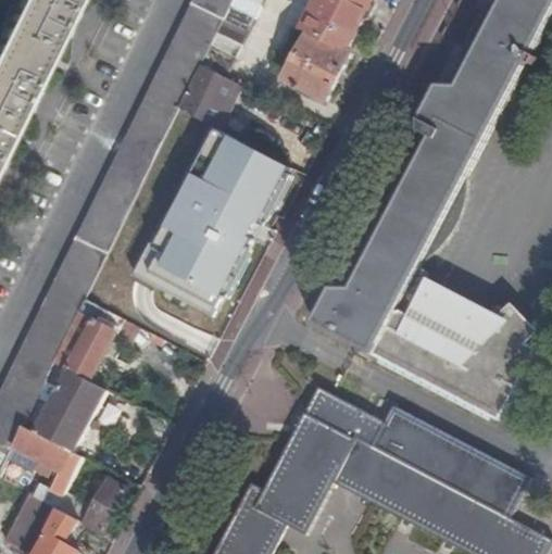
[(0,466),(11,444),(21,425),(44,379),(52,361),(74,317),(84,298),(127,211),(136,193),(146,174),(152,159),(170,123),(177,109),(201,60),(229,0),(190,0),(0,387),(0,466)]
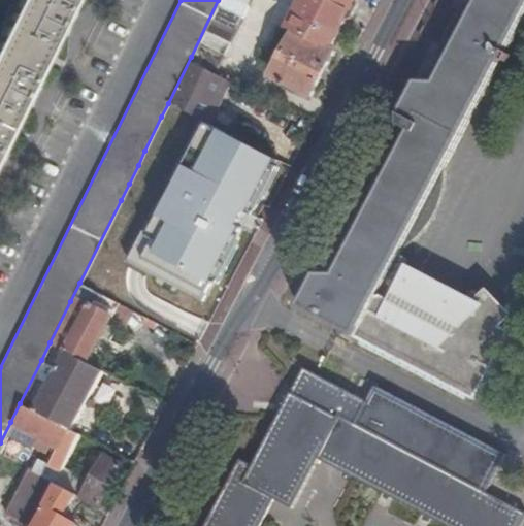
[(0,128),(63,0),(8,0),(0,18),(0,128)]
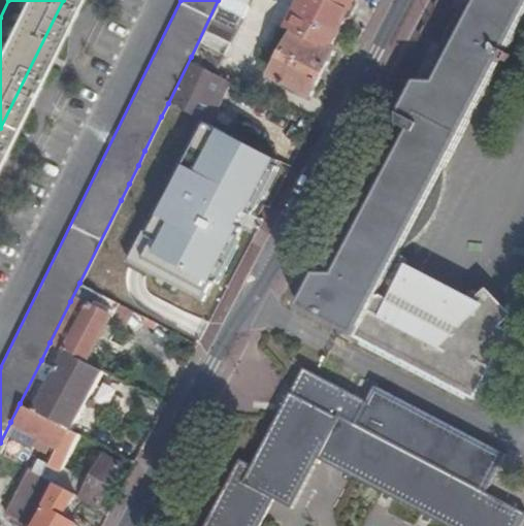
[(214,68),(246,4),(237,0),(218,0),(191,57),(214,68)]
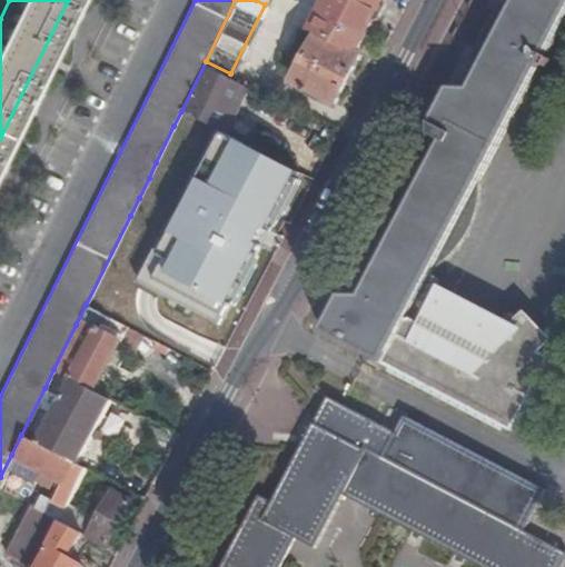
[(318,0),(306,26),(316,31),(350,50),(376,0),(318,0)]
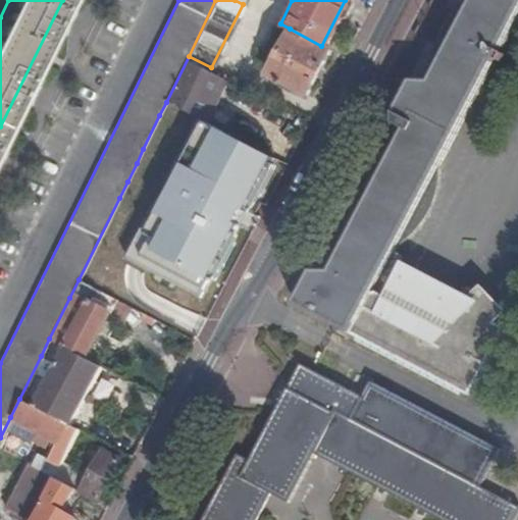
[(427,367),(451,380),(465,387),(472,375),(475,377),(502,326),(493,322),(504,311),(478,284),(471,292),(465,286),(435,316),(393,293),(389,301),(368,291),(392,247),(399,244),(406,238),(412,231),(420,222),(426,213),(431,203),(433,192),(436,170),(436,161),(491,57),(498,60),(502,52),(496,50),(517,5),(517,0),(468,0),(458,20),(453,20),(441,41),(445,44),(426,80),(408,79),(391,111),(406,118),(326,269),(308,268),(291,301),(425,372),(427,367)]
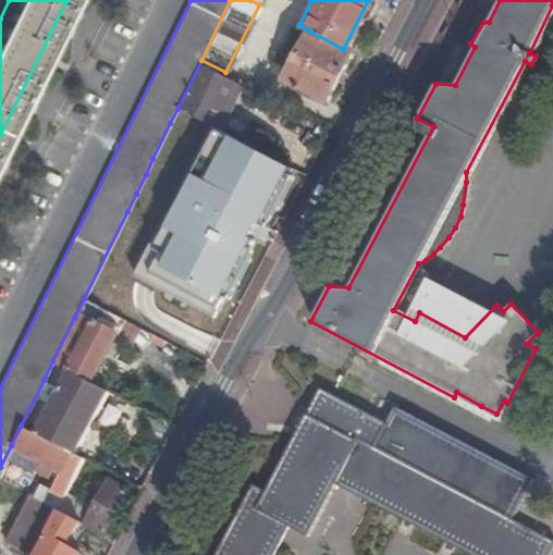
[(326,100),(349,52),(343,49),(309,31),(284,78),(326,100)]
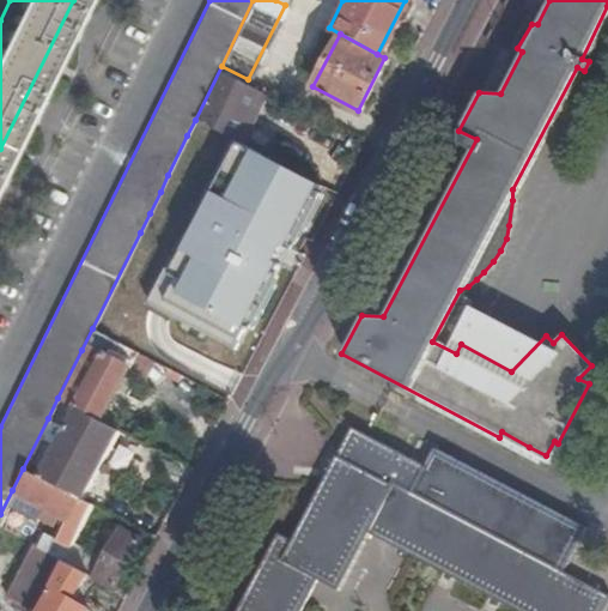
[(248,79),(222,66),(195,120),(232,139),(259,85),(248,79)]
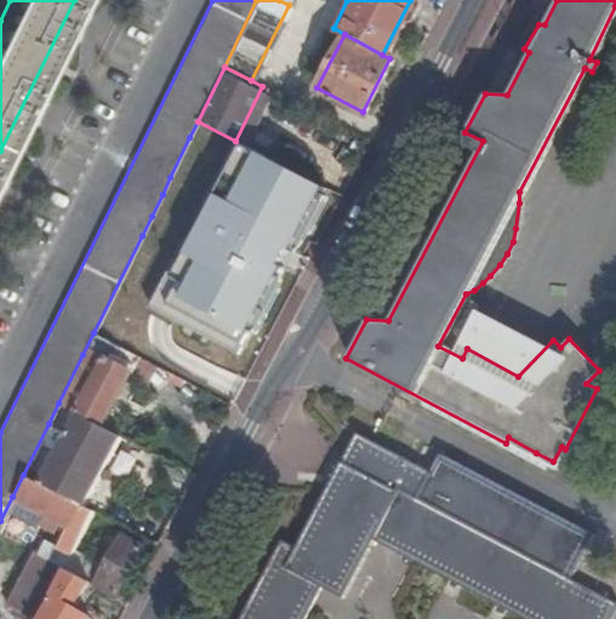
[(287,98),(269,90),(264,101),(281,109),(287,98)]
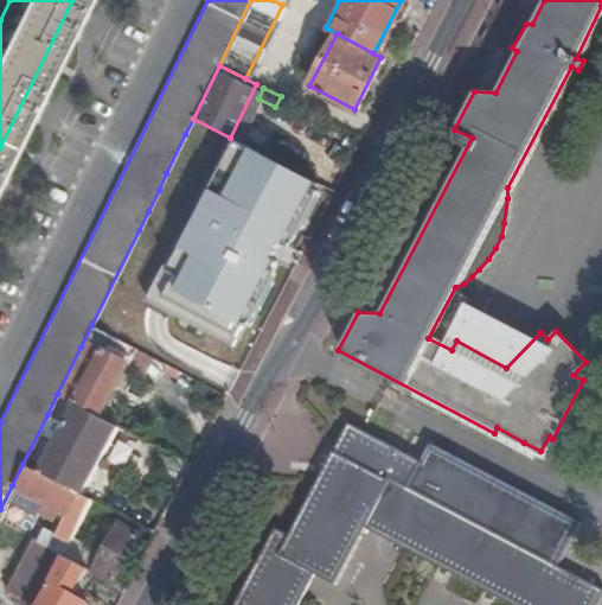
[(193,119),(185,134),(203,144),(178,191),(189,196),(180,212),(183,212),(177,223),(184,227),(164,271),(179,278),(203,230),(209,233),(253,148),(230,138),(193,119)]
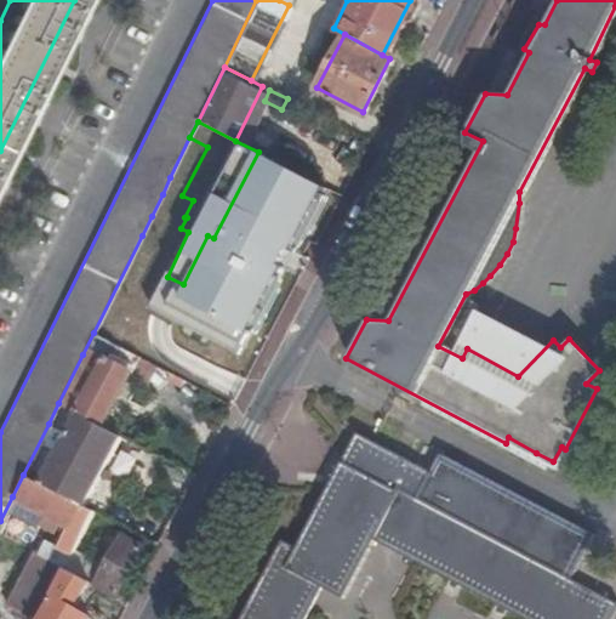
[(170,177),(163,194),(176,200),(182,185),(170,177)]
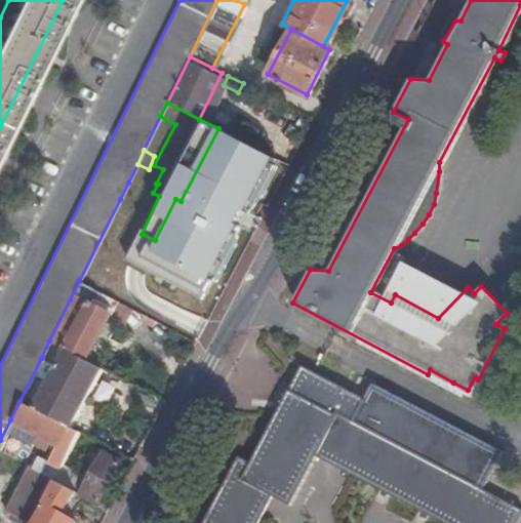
[(159,264),(169,269),(176,256),(157,247),(151,259),(159,264)]
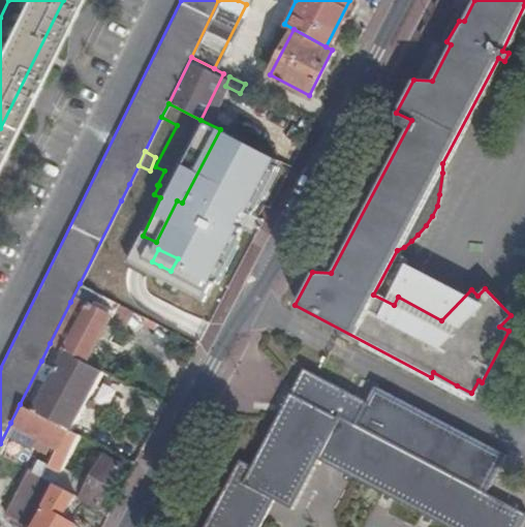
[(198,286),(171,271),(160,266),(139,307),(178,328),(198,286)]
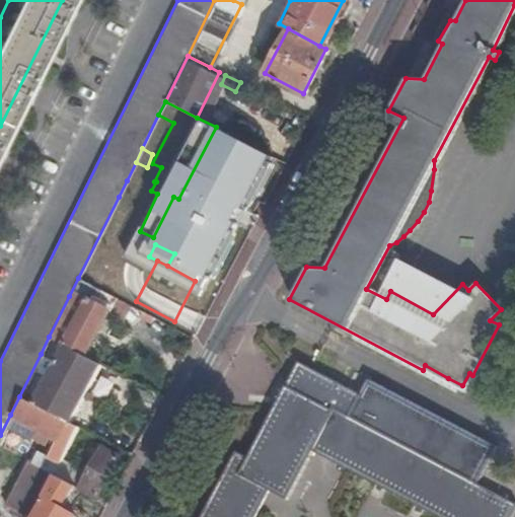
[(61,344),(62,344),(82,355),(104,308),(106,309),(113,297),(78,278),(69,296),(82,302),(61,344)]
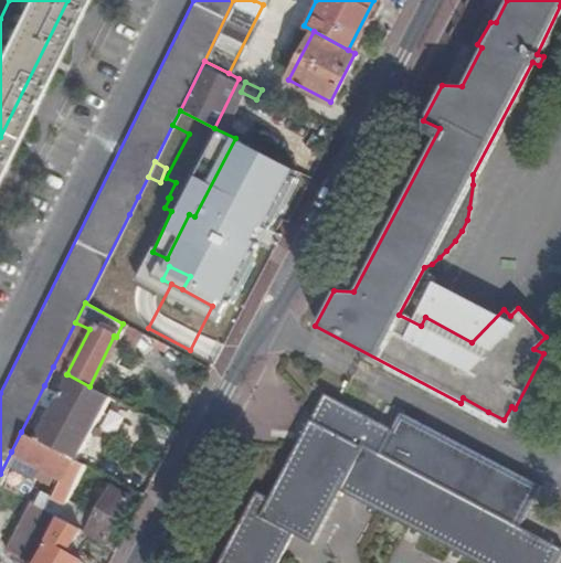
[(126,318),(123,324),(130,327),(133,322),(126,318)]
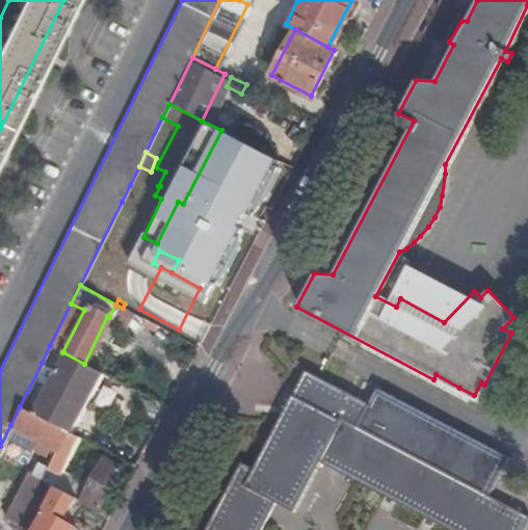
[(107,316),(84,364),(93,368),(116,321),(109,317),(107,316)]
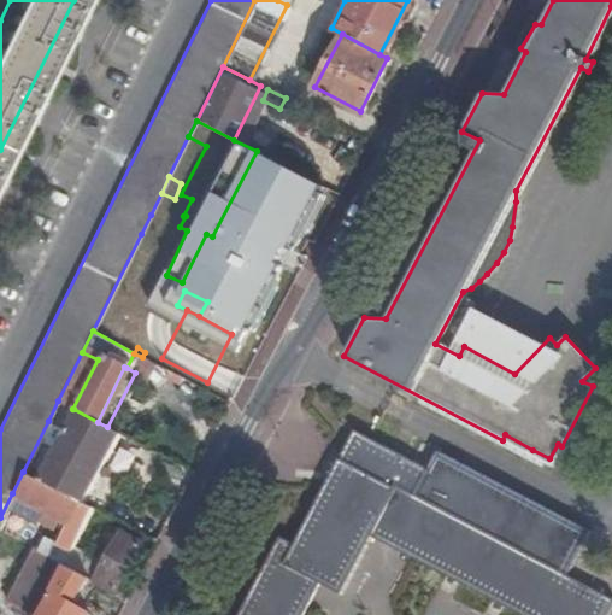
[(58,400),(48,421),(57,426),(66,405),(58,400)]
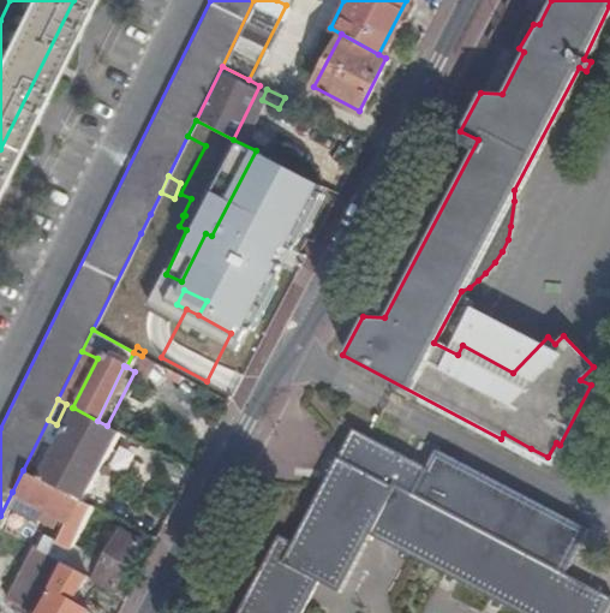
[(73,408),(36,477),(78,499),(115,430),(107,426),(97,421),(73,408)]
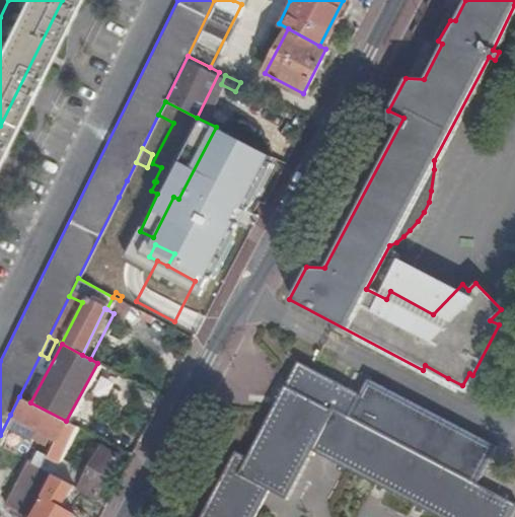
[(438,516),(508,516),(514,504),(514,503),(476,484),(347,415),(358,393),(295,360),(245,455),(233,449),(197,516),(251,516),(267,488),(284,498),(310,448),(438,516)]
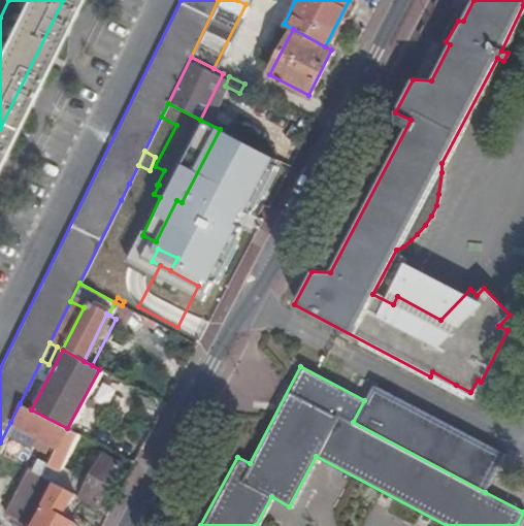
[(20,403),(10,422),(56,447),(50,458),(60,463),(76,433),(67,428),(31,409),(20,403)]
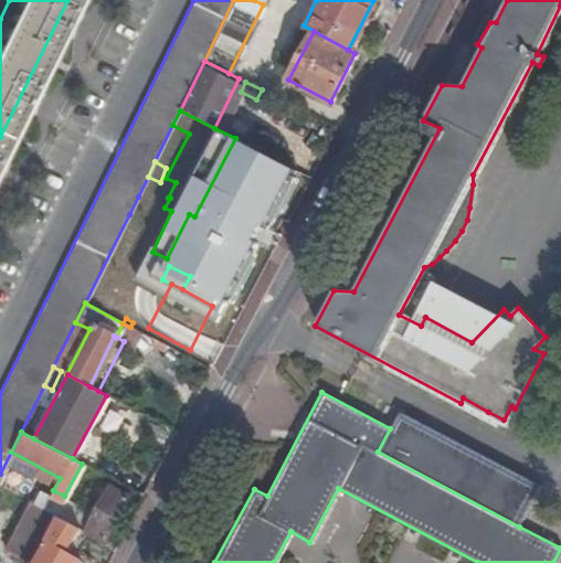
[(84,529),(104,540),(127,497),(102,482),(98,488),(93,486),(85,499),(97,506),(84,529)]
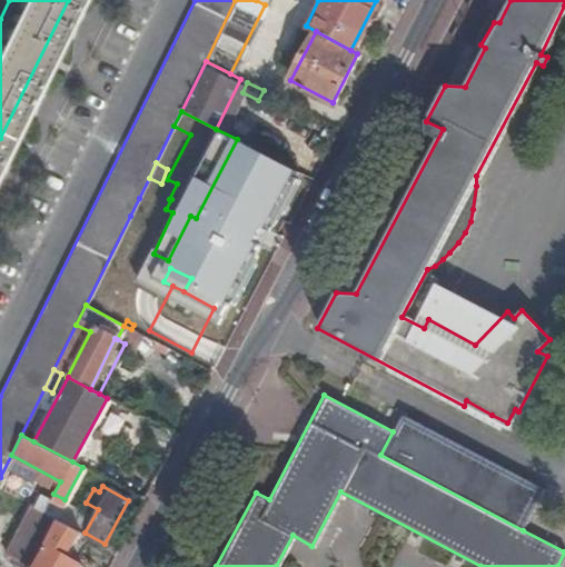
[(2,551),(31,566),(56,518),(28,503),(2,551)]
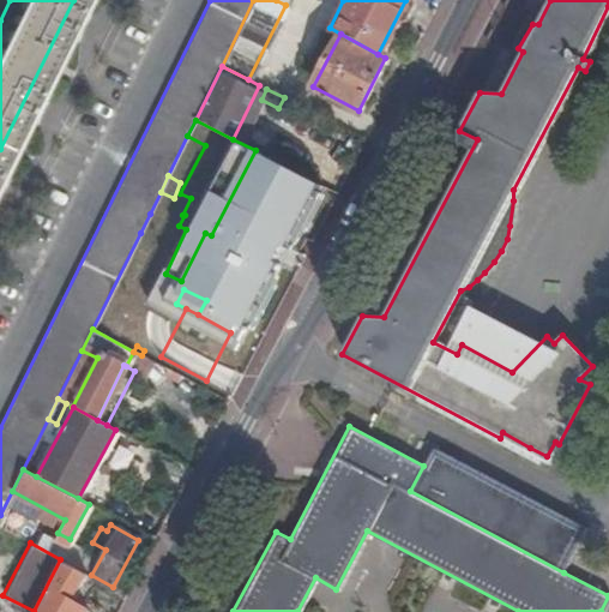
[(91,575),(66,563),(37,611),(83,611),(85,609),(76,603),(91,575)]
